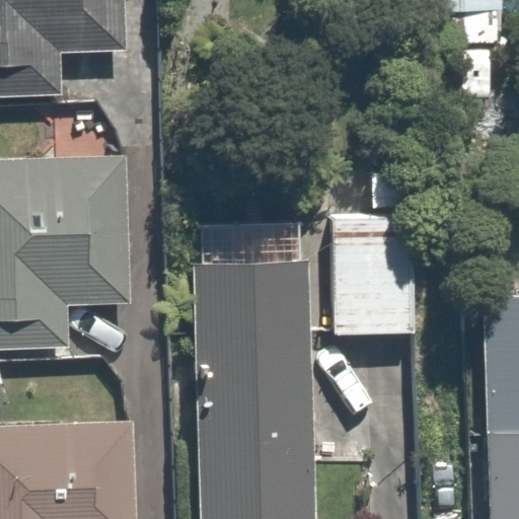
[(123,0),(0,0),(0,97),(62,94),(62,53),(124,51),(123,0)]
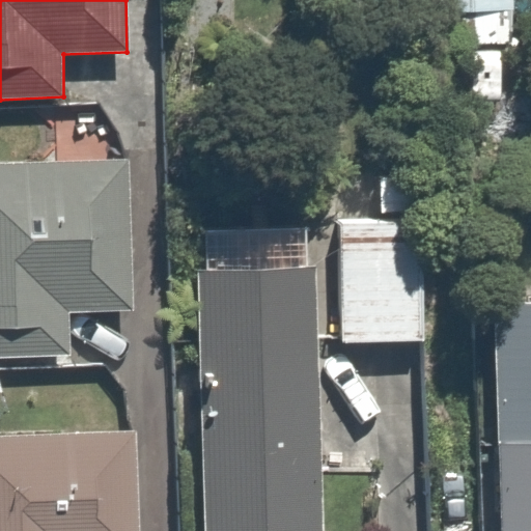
[(500,98),(503,0),(399,0),(396,93),(500,98)]
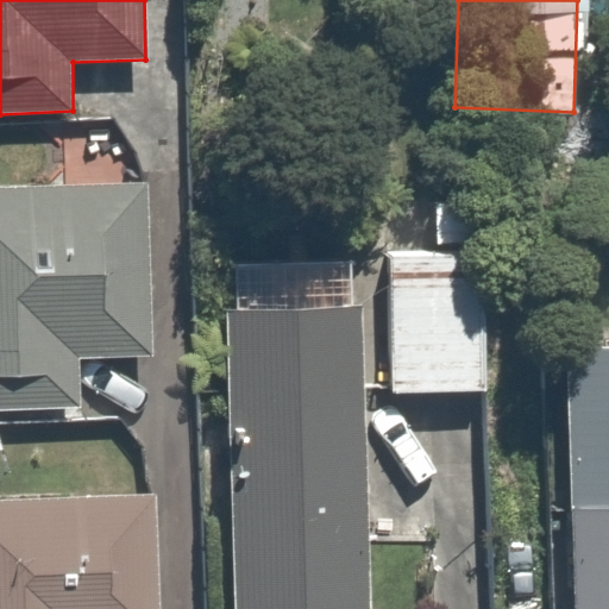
[(148,187),(0,189),(0,413),(80,408),(79,358),(152,355),(148,187)]
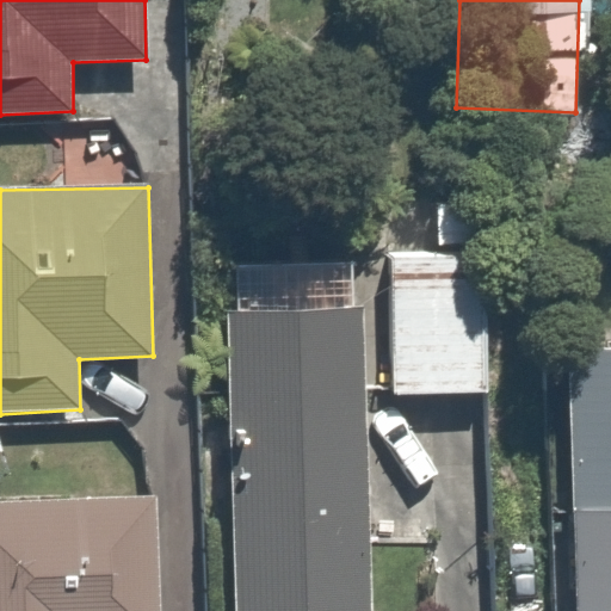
[(488,257),(392,258),(395,393),(487,393),(488,257)]
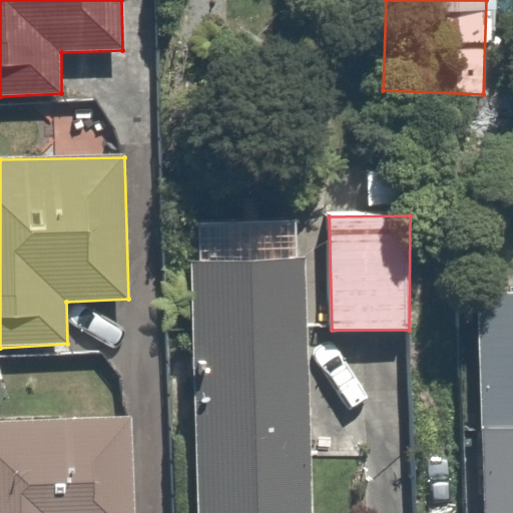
[(194,260),(195,512),(318,512),(317,231),(206,232),(206,260),(194,260)]
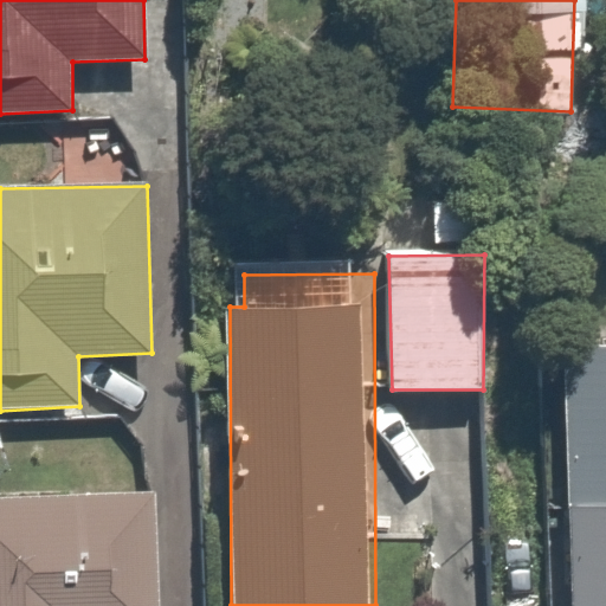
[(605,605),(605,331),(541,333),(545,605),(605,605)]
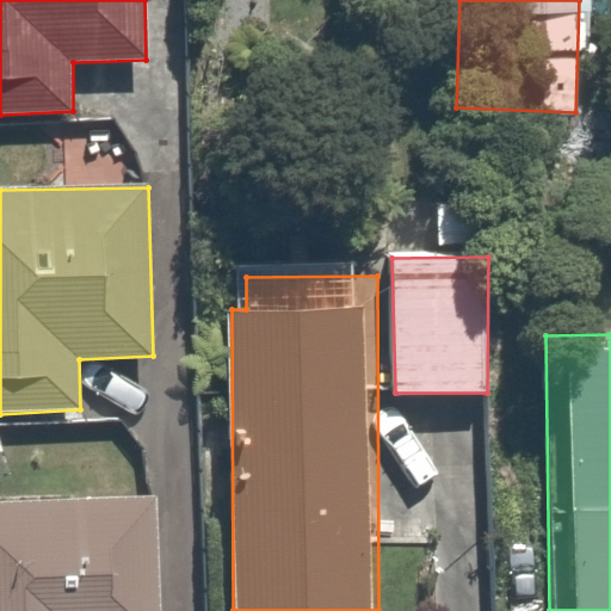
[(158,610),(156,497),(0,501),(0,610),(158,610)]
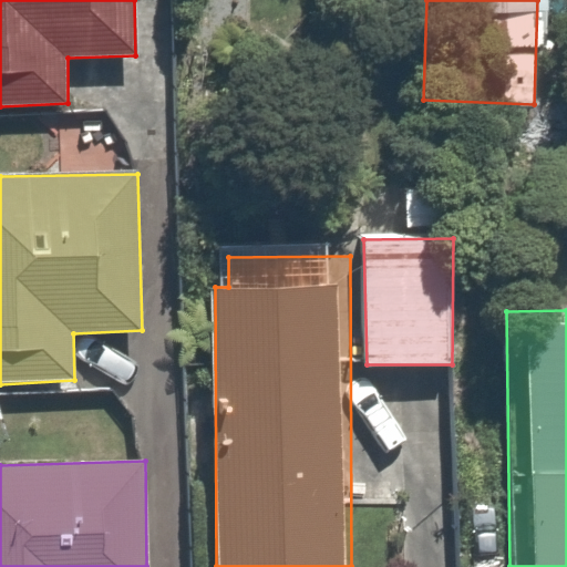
All buildings are outlined.
